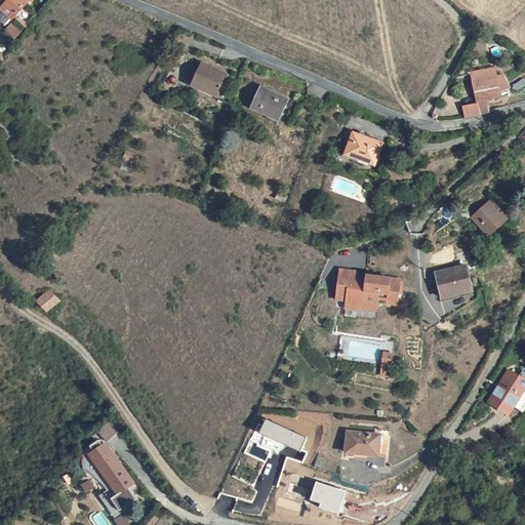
[(0,11),(8,18),(10,19),(27,0),(29,0),(31,2),(32,0),(0,0),(0,4),(0,5),(0,11)]
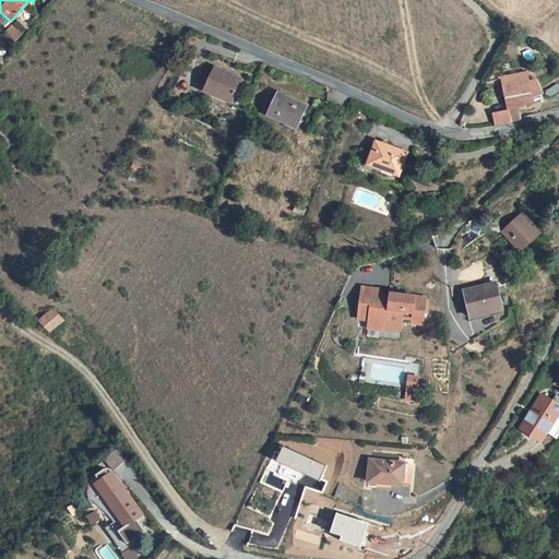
[(0,12),(0,24),(2,26),(9,20),(0,12)]
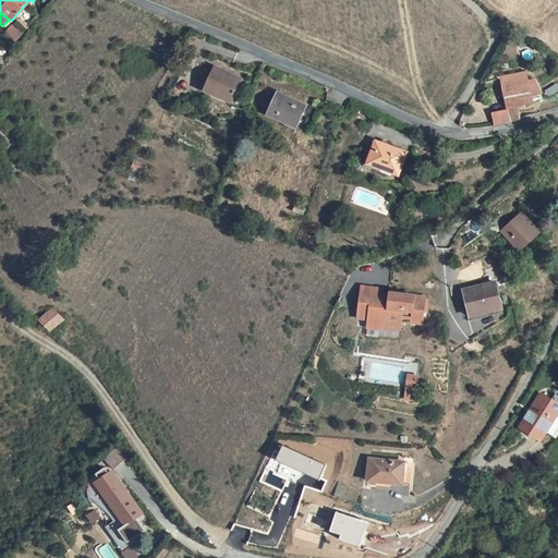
[(5,32),(17,39),(22,32),(11,24),(5,32)]
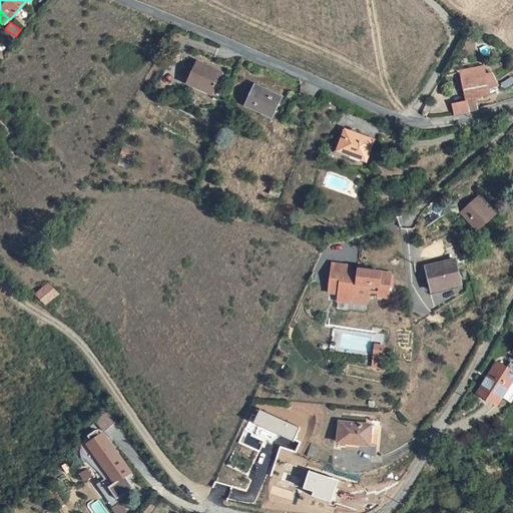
[(226,72),(204,63),(198,77),(220,86),(226,72)]
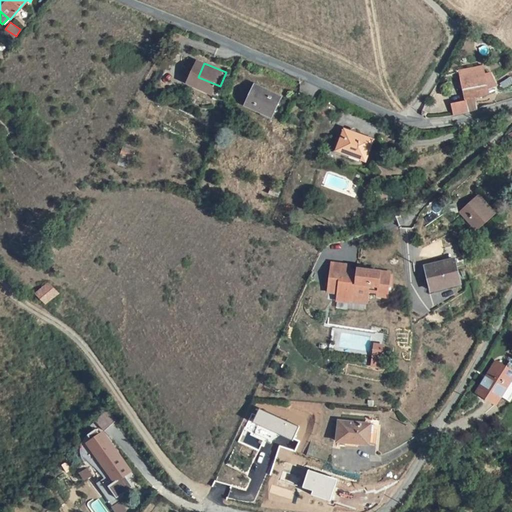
[(482,64),(458,68),(464,98),(466,109),(477,107),(474,95),(480,93),(480,90),(487,88),(486,84),(483,71),(482,64)]
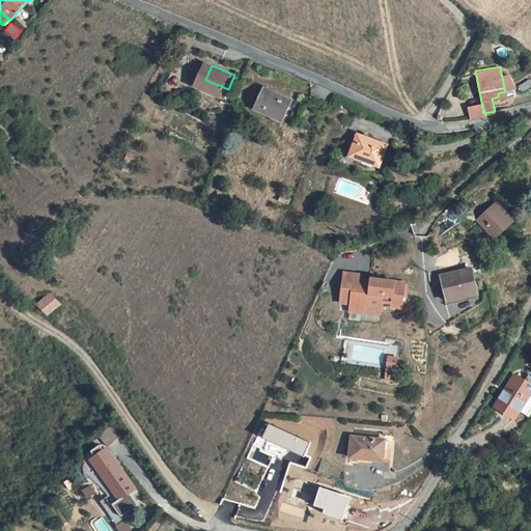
[(508,72),(501,74),(504,87),(511,85),(508,72)]
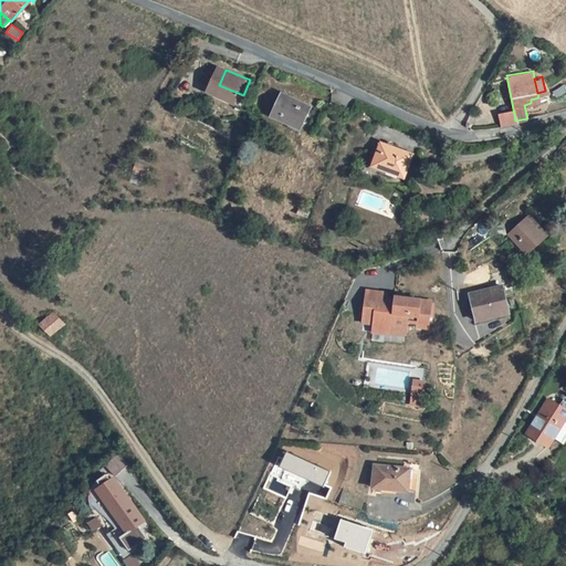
[(284,92),(275,113),(304,126),(313,104),(284,92)]
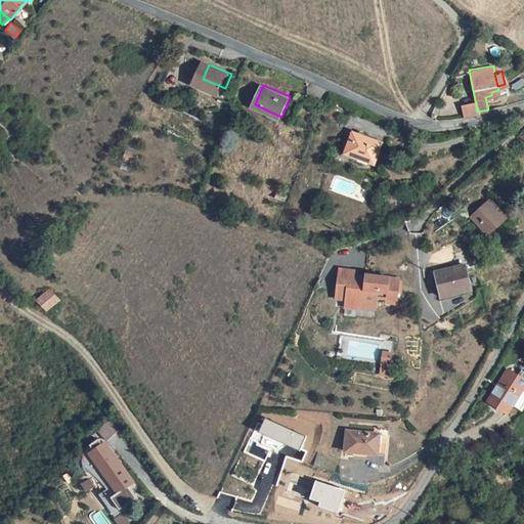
[(463,103),(465,115),(477,112),(475,100),(463,103)]
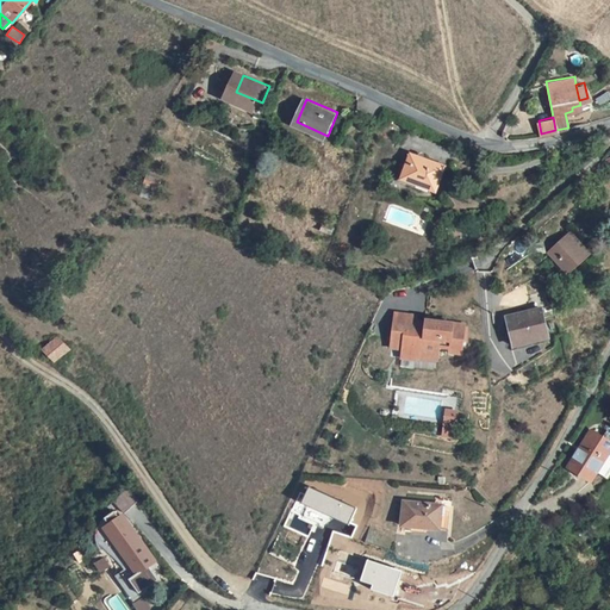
[(412,153),(404,178),(436,190),(444,165),(412,153)]
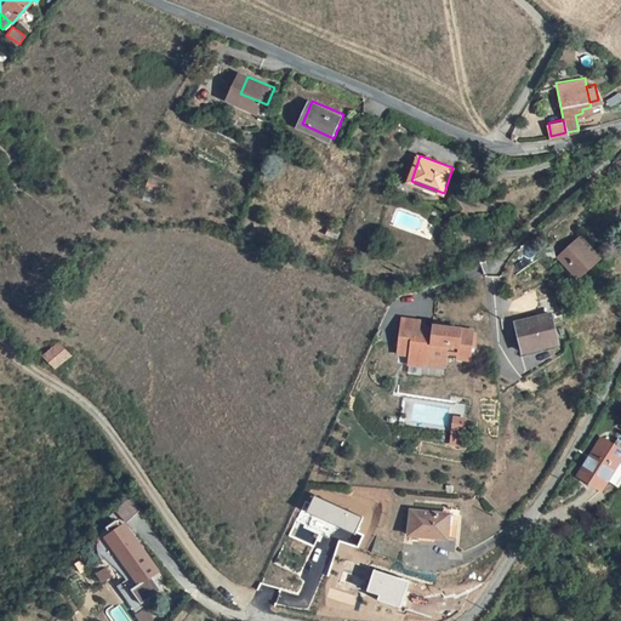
[(593,260),(574,244),(558,261),(579,277),(593,260)]
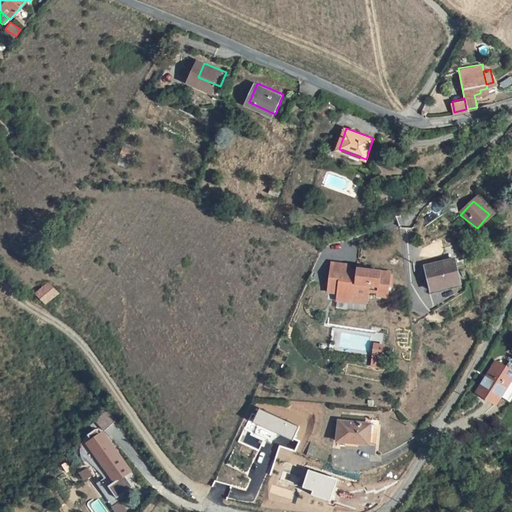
[(452,258),(423,264),(428,289),(444,286),(443,284),(457,281),(452,258)]
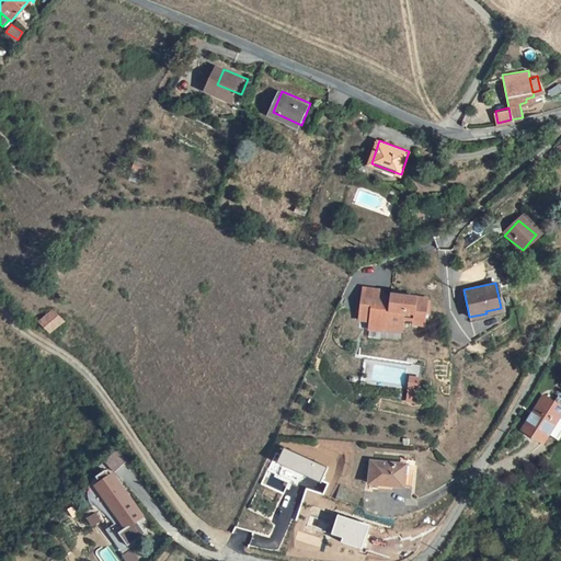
[(425,299),(390,294),(389,298),(389,304),(378,304),(379,297),(380,289),(362,287),(358,309),(369,310),(368,322),(367,331),(379,332),(379,330),(380,323),(399,325),(400,320),(410,321),(423,322),(425,299)]
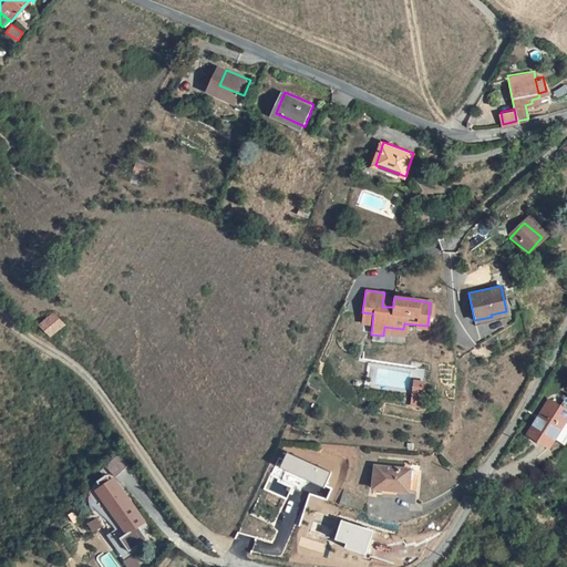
[(53,309),(39,325),(51,337),(65,321),(53,309)]
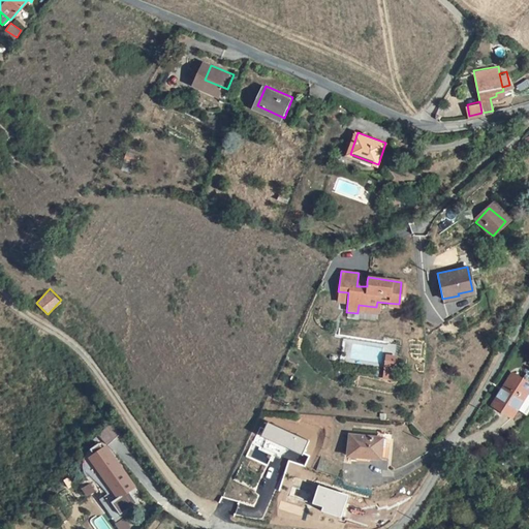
[(348,292),(338,291),(337,302),(347,304),(348,292)]
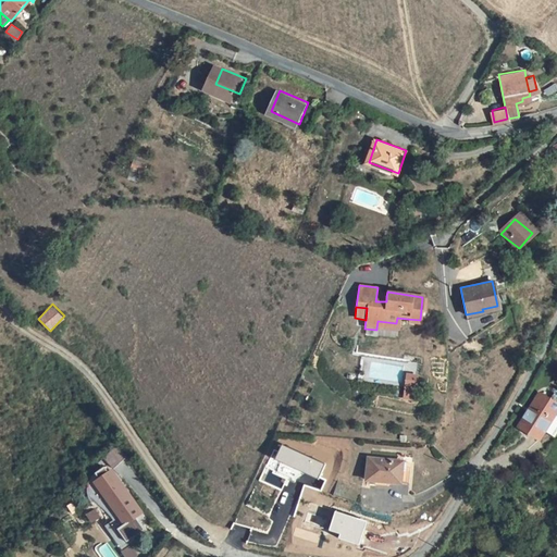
[(551,437),(556,426),(556,394),(552,391),(545,401),(536,395),(516,429),(534,440),(541,431),(551,437)]
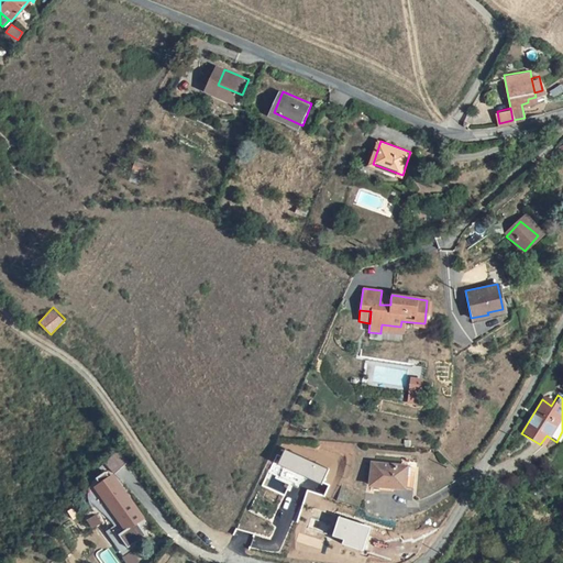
[(400,464),(397,463),(396,470),(392,468),(392,459),(359,455),(356,476),(399,479),(400,464)]
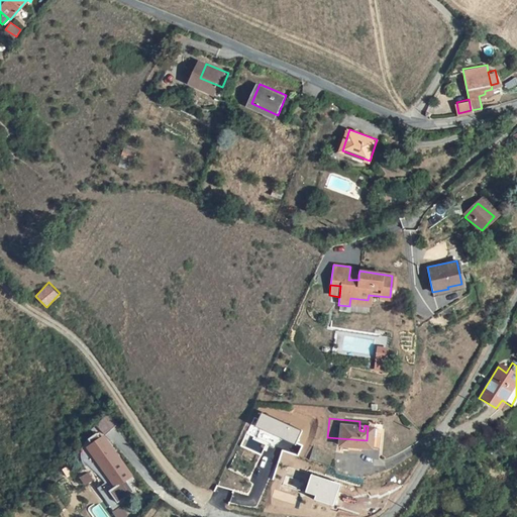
[(106,432),(113,443),(127,433),(119,422),(106,432)]
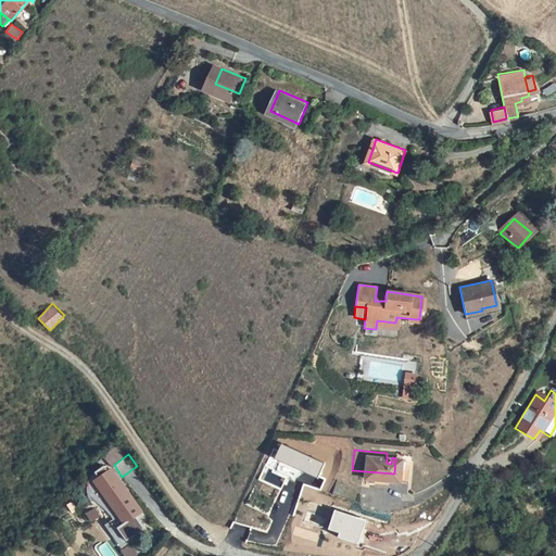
[(112,484),(103,490),(128,525),(133,529),(135,530),(148,521),(148,518),(144,513),(121,478),(119,478),(116,472),(109,478),(112,484)]
